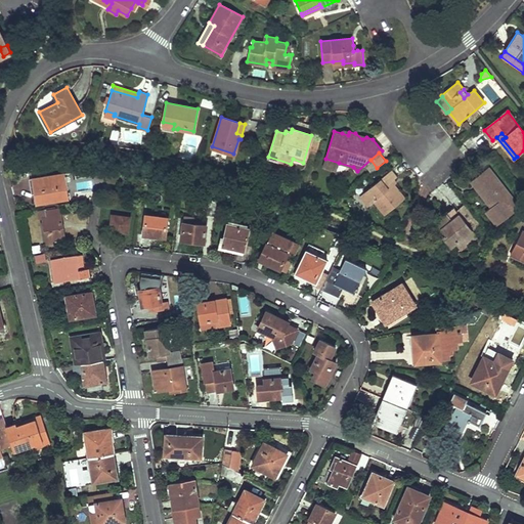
[(336,170),(339,163),(325,159),(322,166),(336,170)]
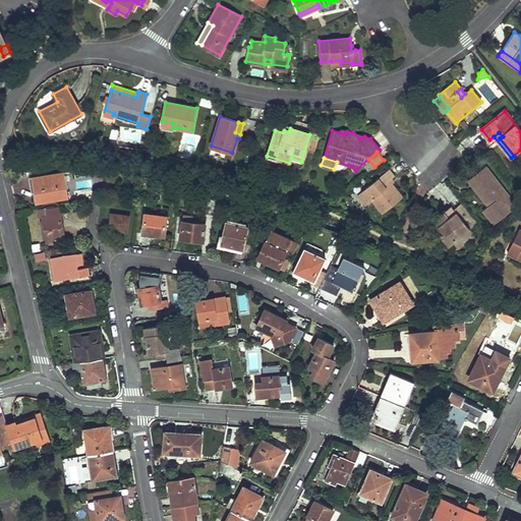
[(483,210),(495,224),(517,207),(485,167),(474,176),(482,185),(479,188),(491,204),(488,206),(483,210)]
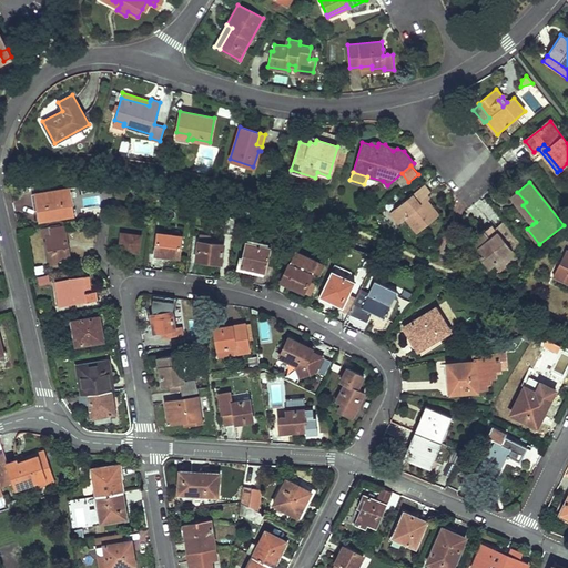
[(429,192),(425,184),(391,212),(399,223),(406,217),(417,232),(439,215),(427,200),(425,202),(422,198),(427,194),(429,192)]
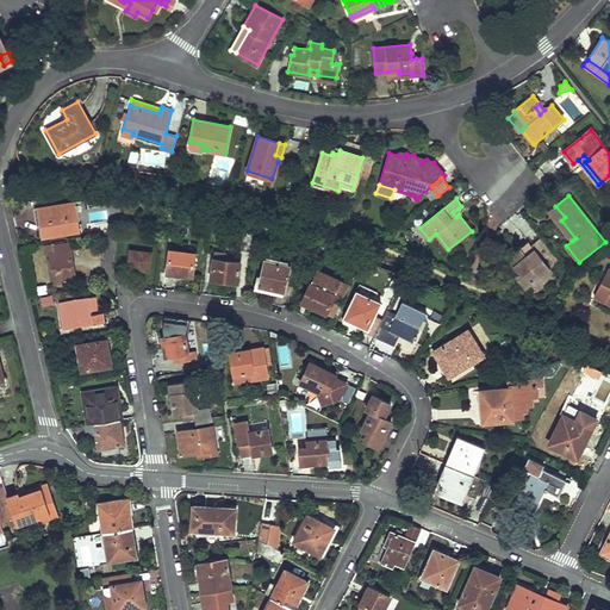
[(81,201),(38,207),(43,236),(78,231),(76,224),(85,224),(81,201)]
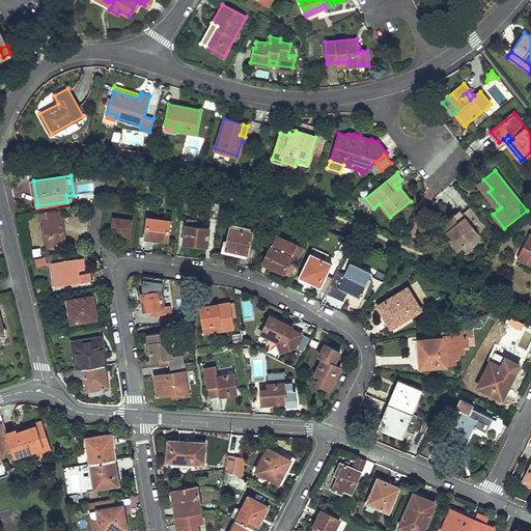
[(155,182),(143,179),(141,201),(146,202),(148,188),(154,189),(155,182)]
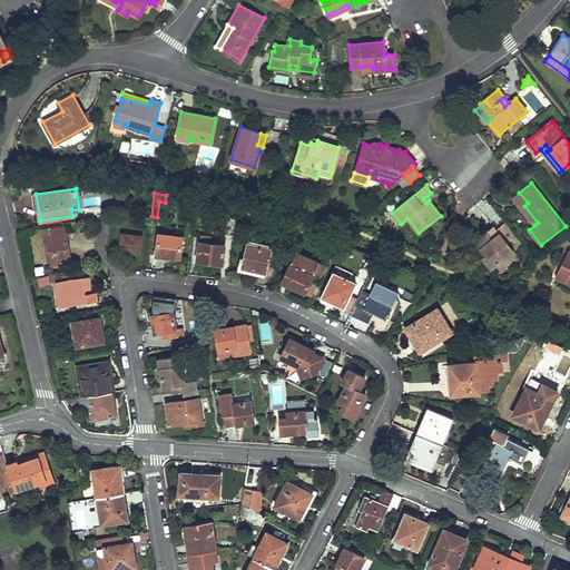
[(519,193),(512,197),(534,225),(538,223),(524,206),(528,203),(519,193)]
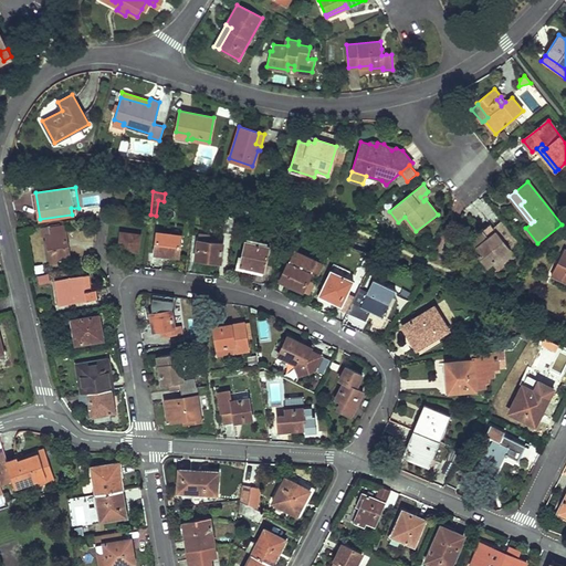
[(234,218),(226,216),(223,233),(232,234),(234,218)]
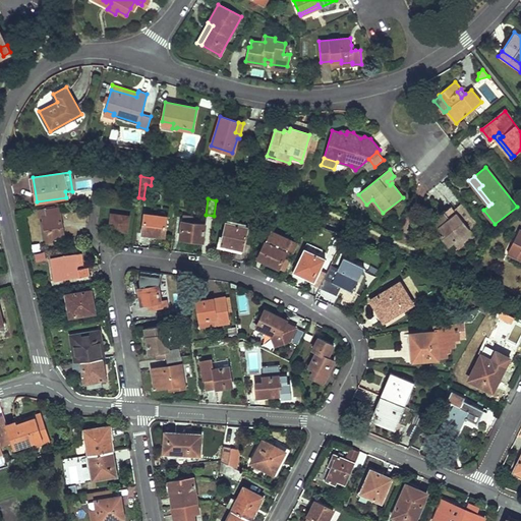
[(453,241),(458,247),(474,234),(470,229),(478,223),(462,203),(454,209),(457,213),(450,218),(444,211),(432,221),(444,234),(441,237),(448,245),(453,241)]
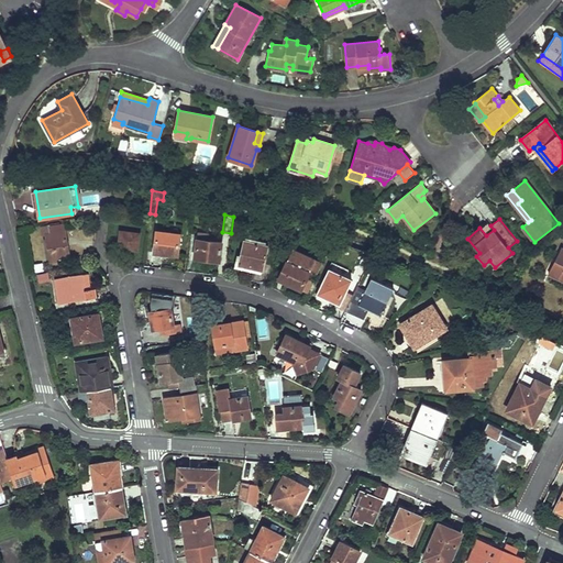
[(487,222),(479,228),(486,235),(494,230),(487,222)]
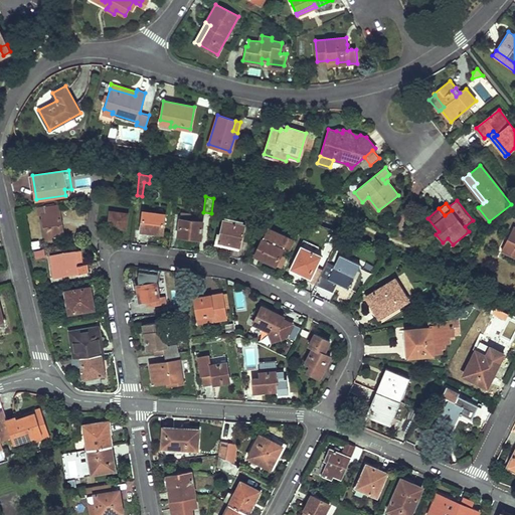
[(41,213),(45,238),(63,235),(59,204),(45,206),(46,213),(41,213)]
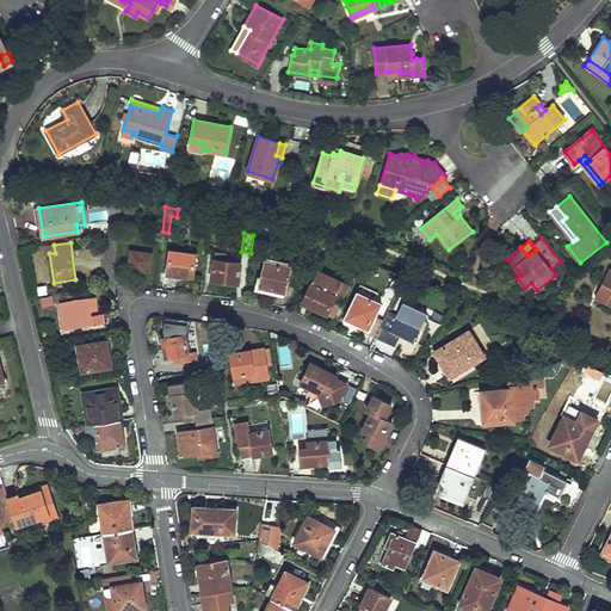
[(150,253),(131,251),(130,267),(149,270),(150,253)]
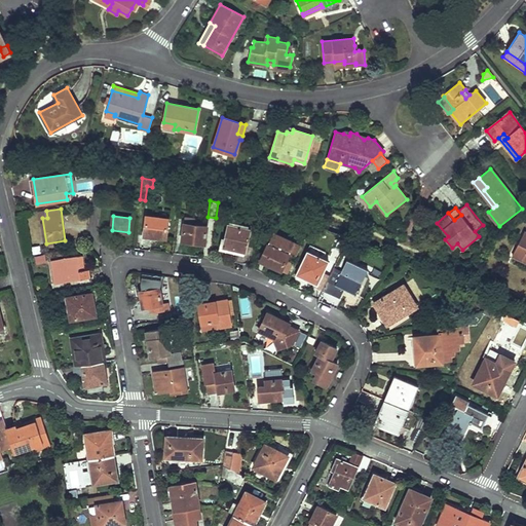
[(167,218),(146,216),(144,235),(164,237),(165,232),(166,220),(167,218)]
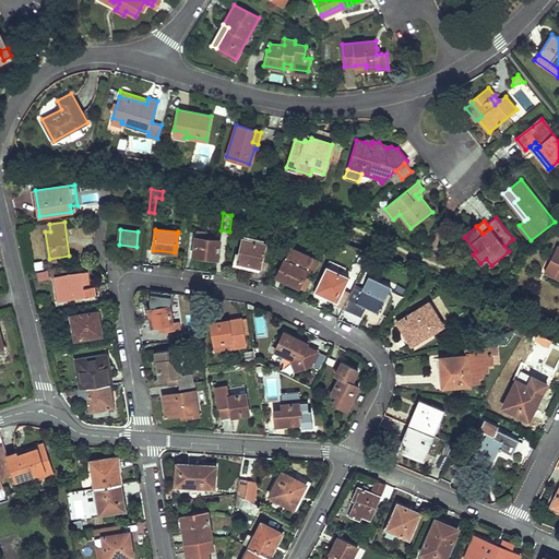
[(221,240),(206,238),(207,232),(197,230),(195,237),(193,257),(217,260),(221,240)]
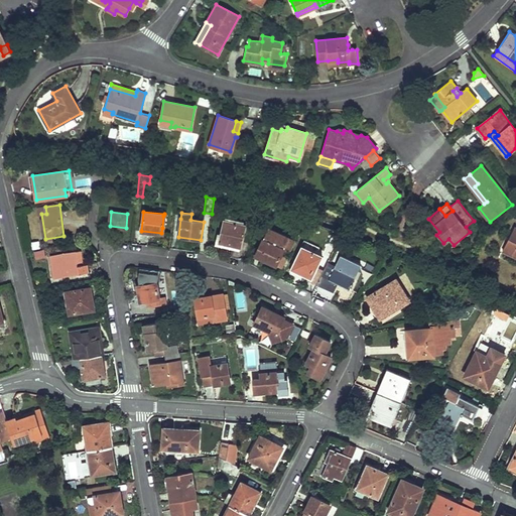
[(170,217),(163,216),(162,228),(169,229),(170,217)]
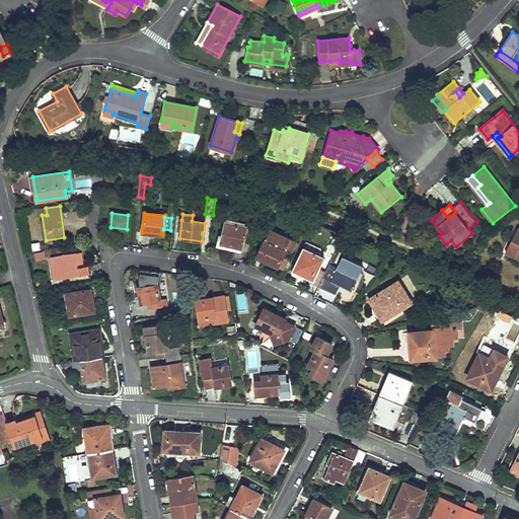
[(431,220),(428,222),(439,236),(442,233),(431,220)]
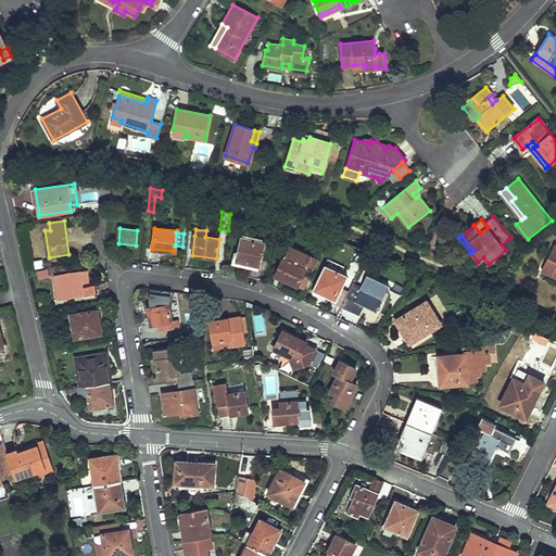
[(264,242),(241,237),(236,262),(260,267),(264,242)]
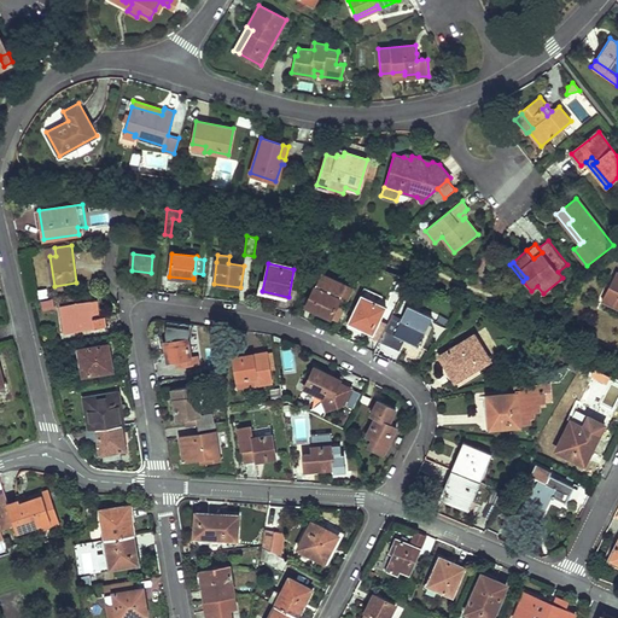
[(373,272),(365,268),(359,281),(367,284),(373,272)]
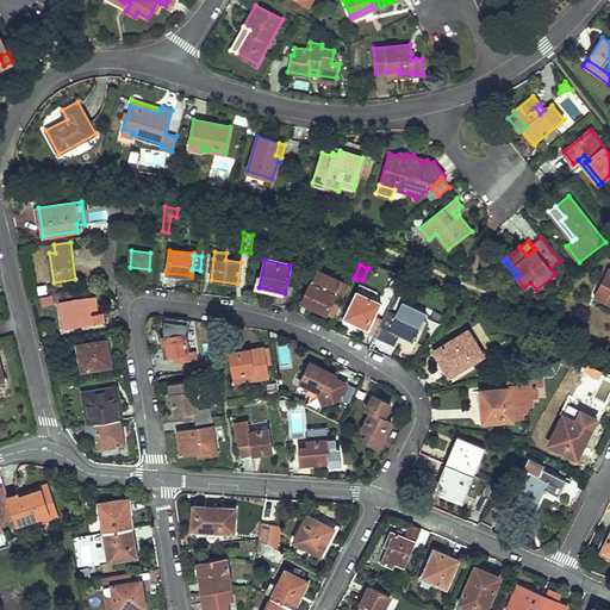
[(609,269),(608,268),(595,296),(609,303),(609,269)]
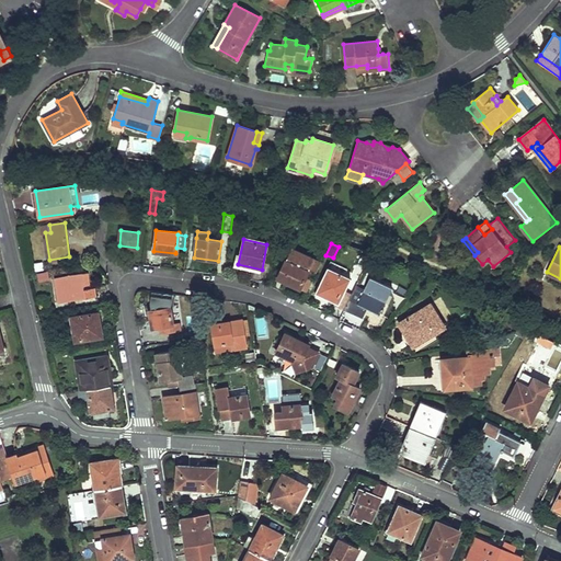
[(292,249),(277,279),(300,289),(307,293),(313,281),(306,277),(308,272),(316,275),(322,262),(292,249)]
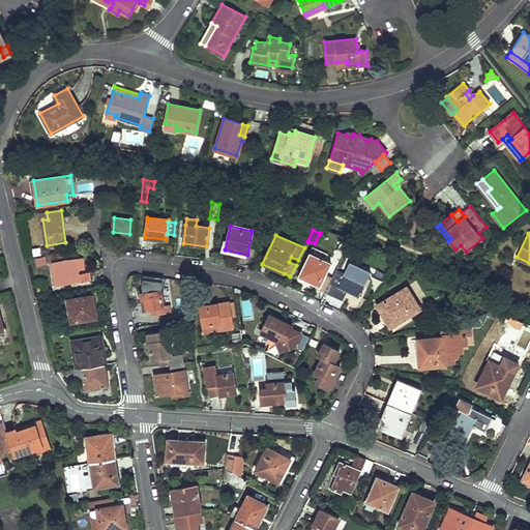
[(350,239),(343,237),(337,249),(345,253),(350,239)]
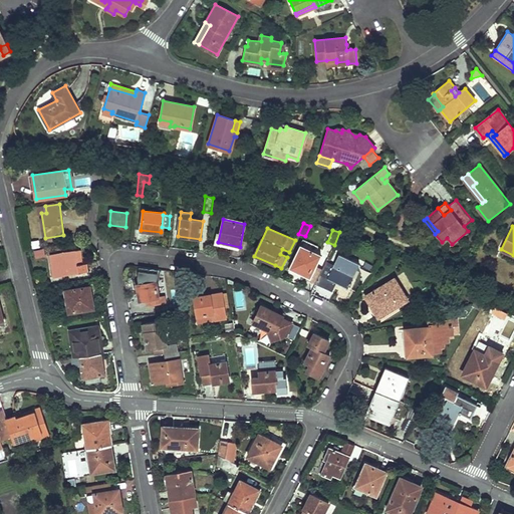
[(320,254),(301,246),(289,271),(300,276),(301,273),(309,277),(308,280),(316,284),(327,261),(319,257),(320,254)]
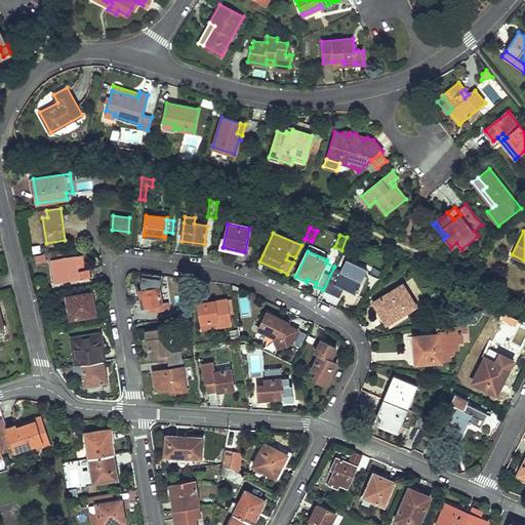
[(83,254),(77,255),(79,270),(86,270),(83,254)]
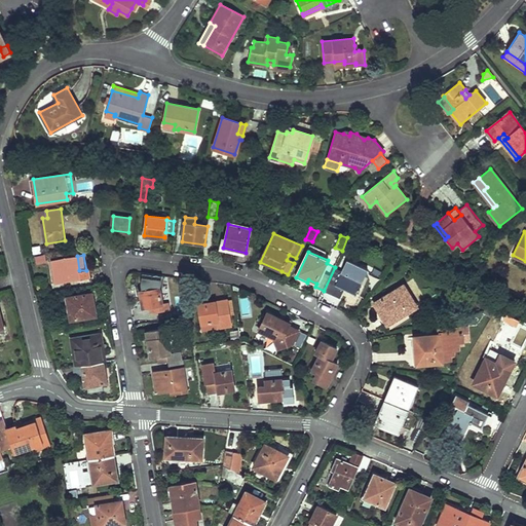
[(77,256),(51,260),(55,283),(90,277),(89,269),(86,270),(79,270),(77,256)]
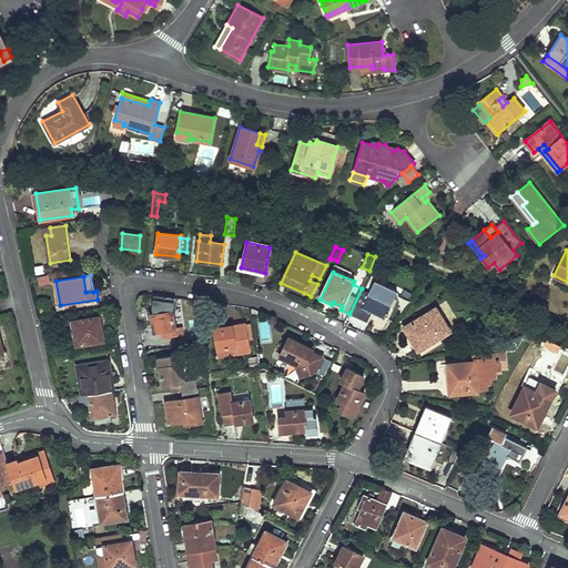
[(384,320),(397,292),(374,281),(369,292),(362,288),(350,314),(366,322),(369,313),(384,320)]
